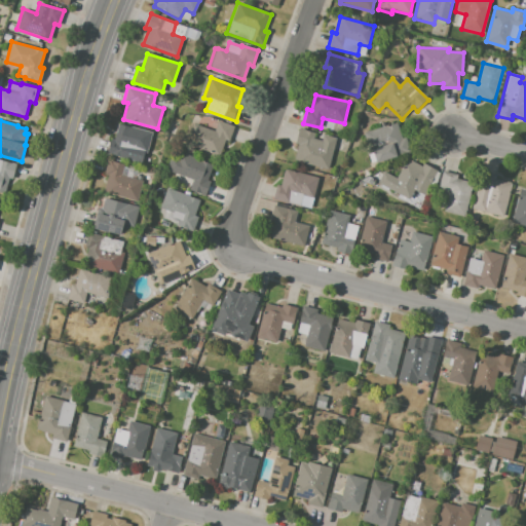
[(218,120),(234,126),(228,141),(225,140),(220,155),(187,144),(194,124),(215,130),(218,120)]
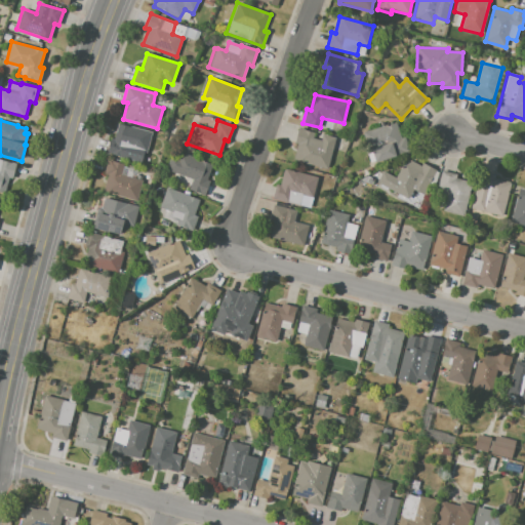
[(118,123),(152,132),(147,153),(125,148),(122,158),(112,155),(112,154),(107,152),(111,138),(114,139),(118,123)]
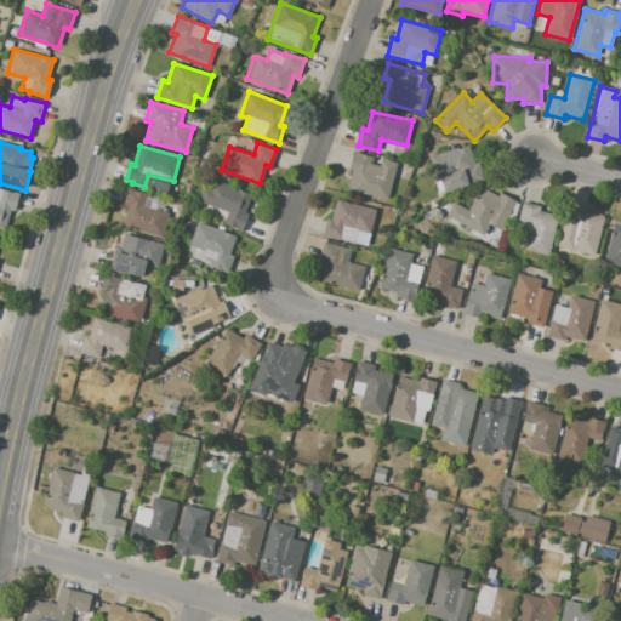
[(428,157),(468,146),(473,163),(479,161),(484,178),(468,183),(468,186),(445,193),(439,174),(434,175),(428,157)]
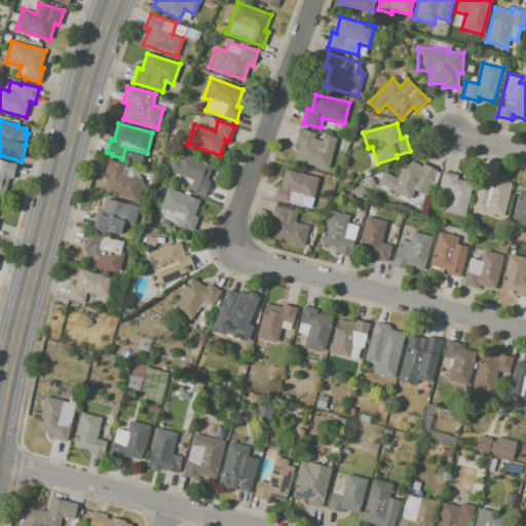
[(299,128),(305,129),(305,130),(314,134),(313,139),(322,141),(323,135),(336,138),(329,170),(294,161),(298,145),(295,144),(299,128)]
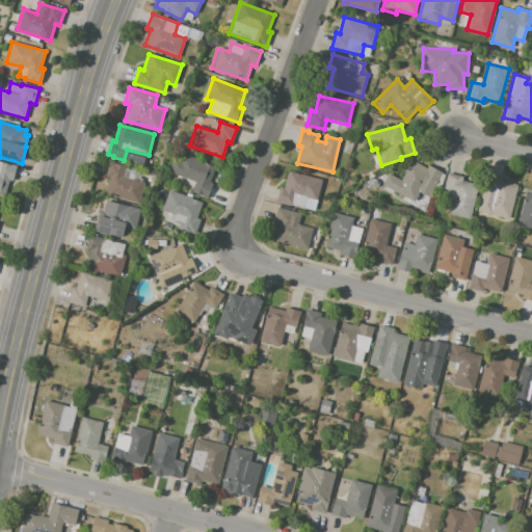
[(174,158),(180,160),(181,155),(182,154),(215,166),(209,183),(213,184),(208,198),(191,192),(194,182),(168,173),(174,158)]
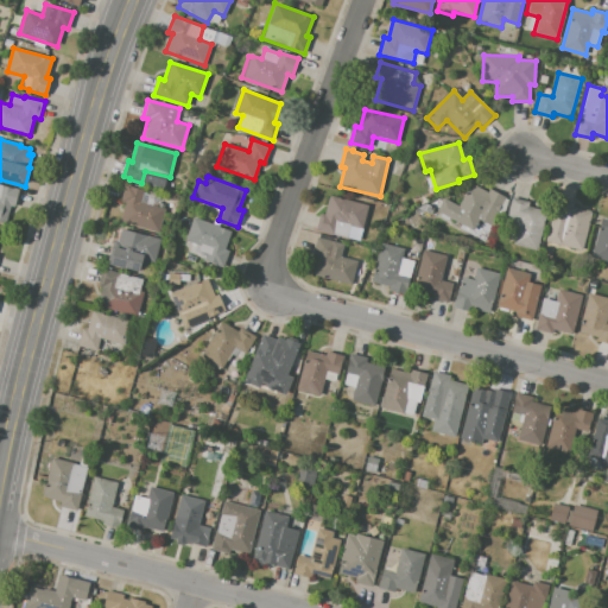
[(0,184),(19,190),(14,208),(10,207),(5,226),(0,225),(0,184)]
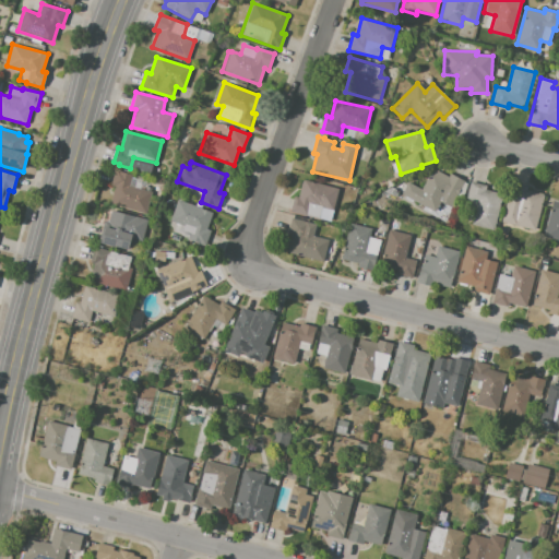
[(432,169),(448,178),(450,174),(464,182),(451,207),(440,202),(435,213),(401,194),(407,182),(421,190),(432,169)]
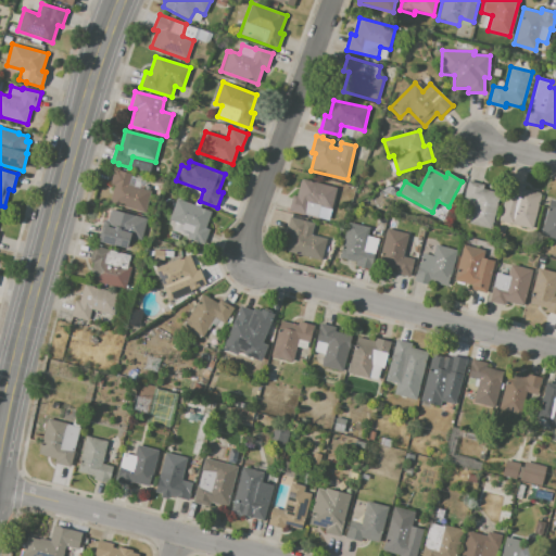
[(114,169),(131,174),(128,185),(151,191),(144,213),(110,203),(114,186),(110,185),(114,169)]
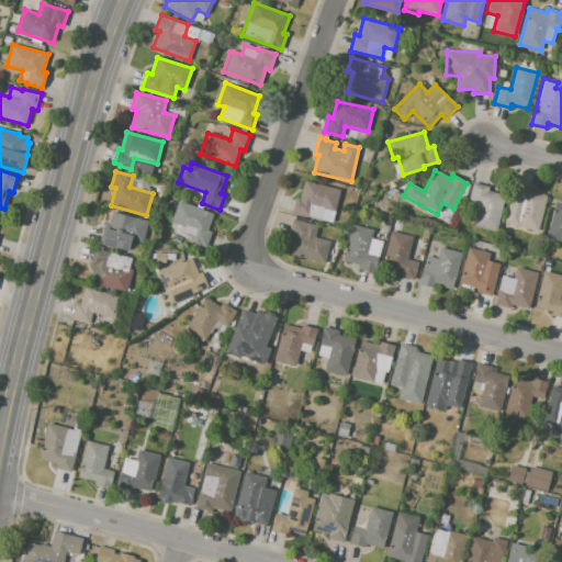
[(304,181),(339,190),(334,212),(323,209),(319,221),(291,214),(295,198),(300,199),(304,181)]
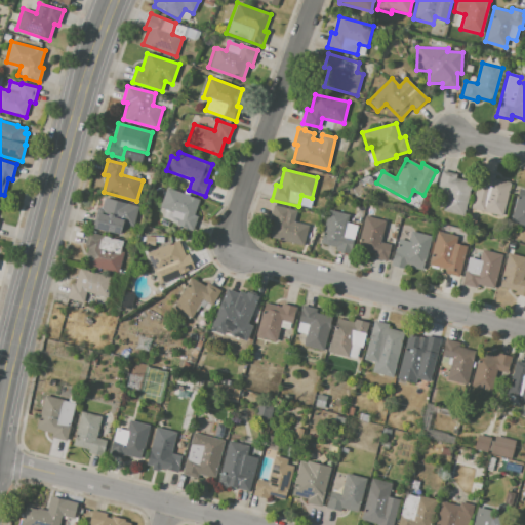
[(441,170),(456,174),(455,178),(473,184),(463,216),(443,210),(448,191),(437,188),(441,170)]
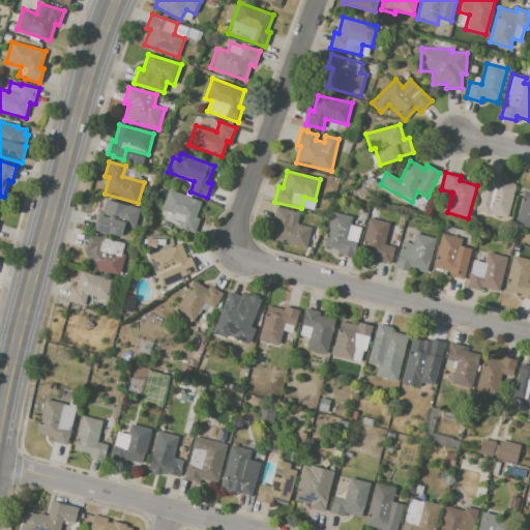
[(484,172),(500,176),(499,180),(516,184),(507,218),(475,210),(484,172)]
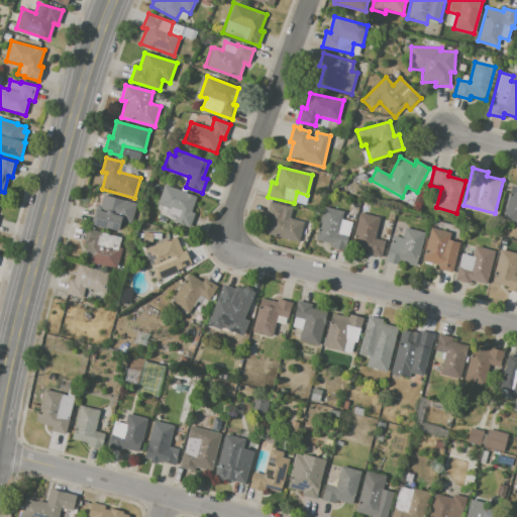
[(164,185),(196,196),(191,212),(195,214),(190,227),(175,222),(177,216),(168,214),(170,209),(158,205),(164,185)]
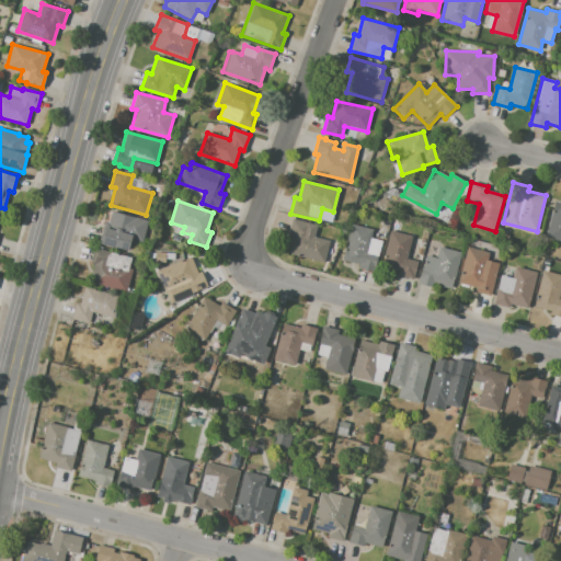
[(554,202),(560,203),(560,241),(545,238),(554,202)]
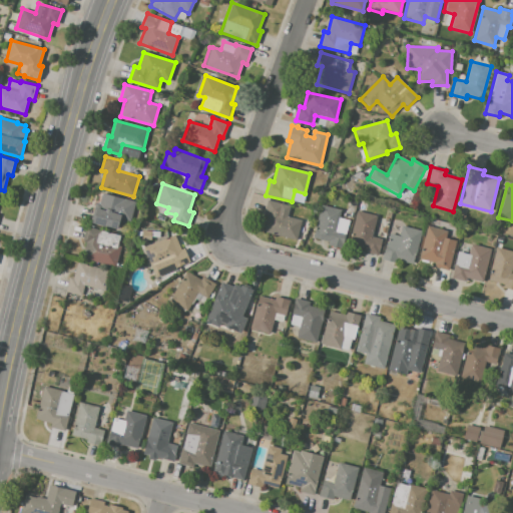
[(101,193),(135,201),(130,222),(119,219),(117,229),(90,222),(95,202),(99,203),(101,193)]
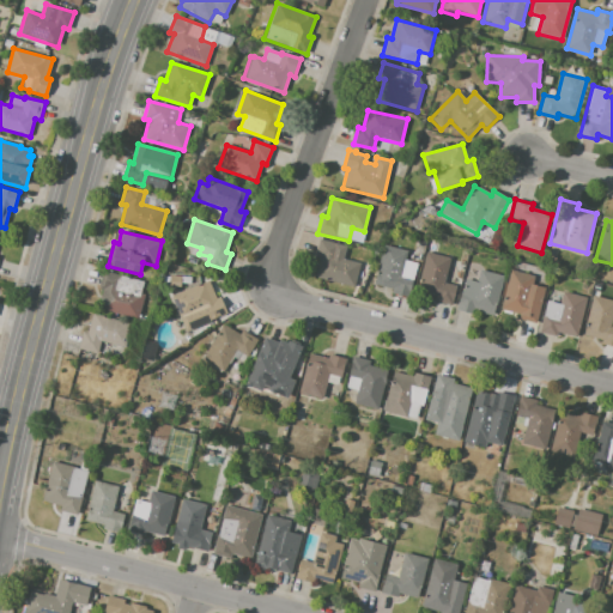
[(320,240),(346,246),(344,259),(359,262),(353,287),(315,278),(320,258),(315,256),(320,240)]
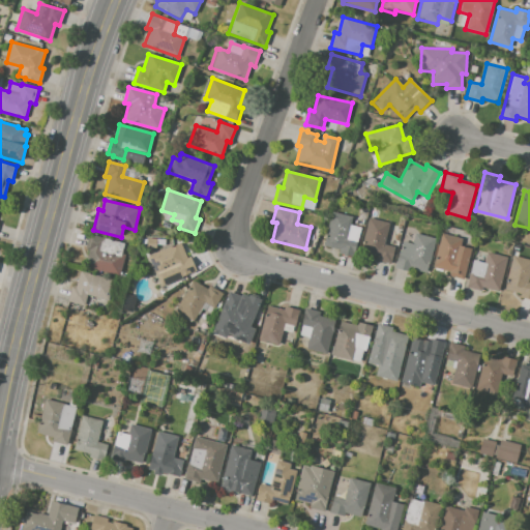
[(332,212),(352,217),(350,226),(361,228),(354,257),(339,254),(339,251),(324,246),(332,212)]
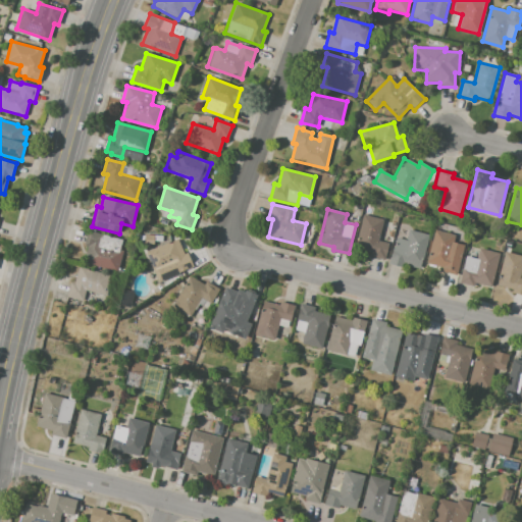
[(363,214),(383,220),(378,241),(387,244),(383,260),(369,256),(370,252),(354,249),(363,214)]
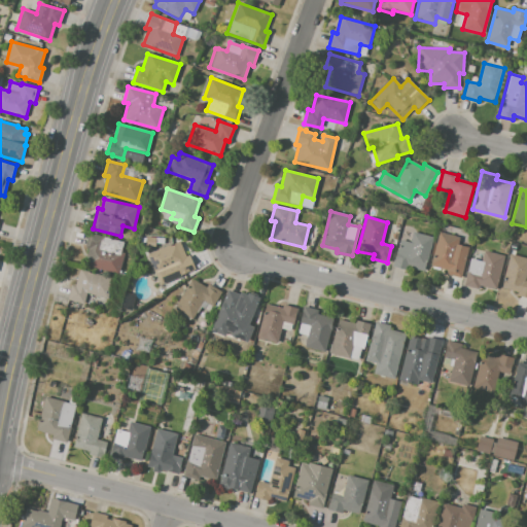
[(392,267),(399,240),(410,243),(413,232),(433,238),(424,272),(407,267),(406,270),(392,267)]
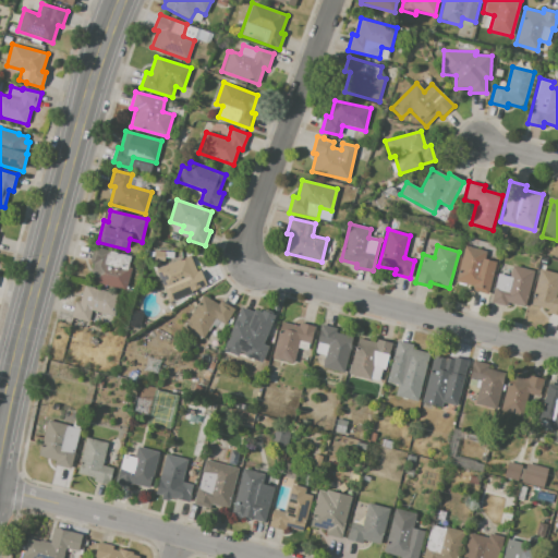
[(464,245),(487,251),(485,259),(496,262),(487,294),(472,290),(473,286),(456,281),(464,245)]
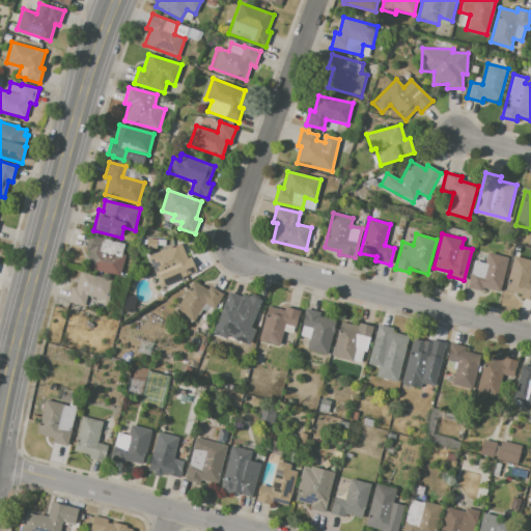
[(89,235),(124,244),(121,255),(126,256),(120,277),(85,269),(89,251),(85,250),(89,235)]
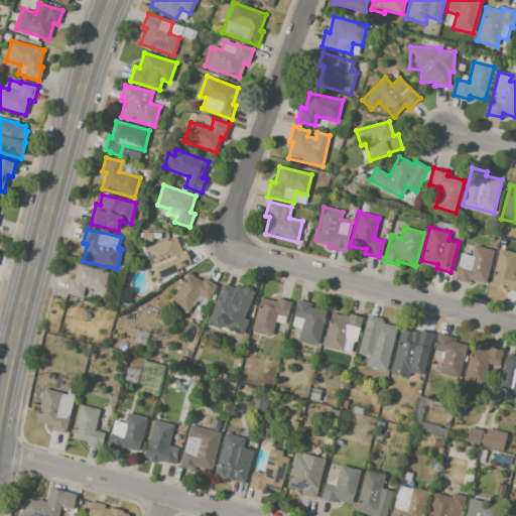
[(143,233),(152,233),(151,242),(142,241),(143,233)]
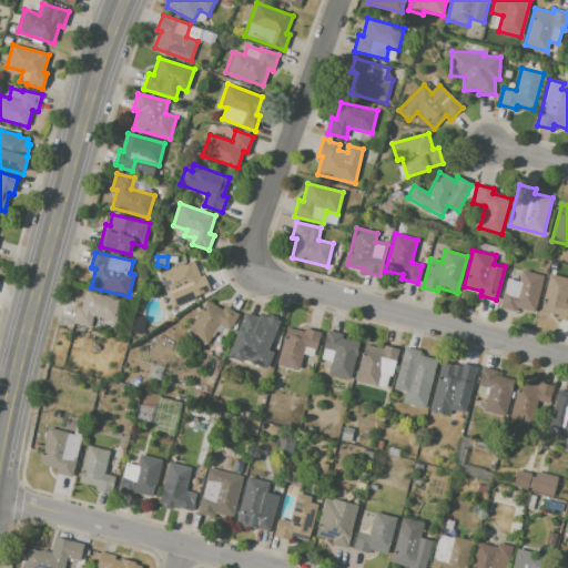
[(159,275),(193,260),(200,276),(203,275),(210,291),(172,307),(159,275)]
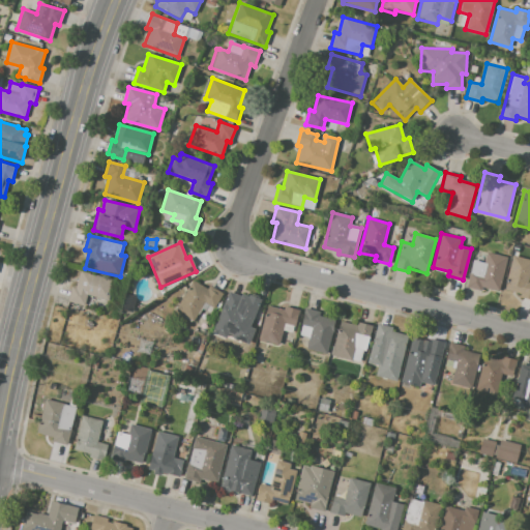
[(472,260),(483,263),(487,253),(507,258),(498,292),(481,287),(480,292),(465,288),(472,260)]
